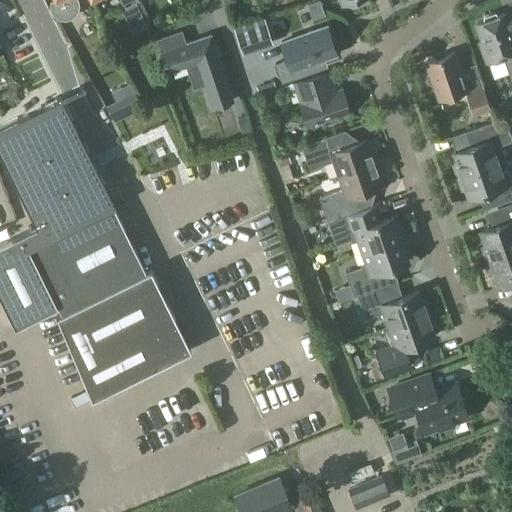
[(52,0),(51,3),(52,9),(54,14),(58,18),(62,20),(65,20),(70,20),(74,18),(76,16),(78,13),(80,11),(80,8),(80,4),(79,0),(52,0)]
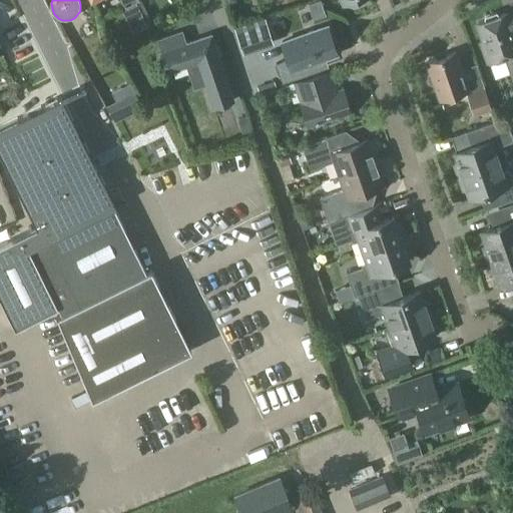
[(317,0),(308,3),(313,19),(325,15),(320,0),(317,0)]
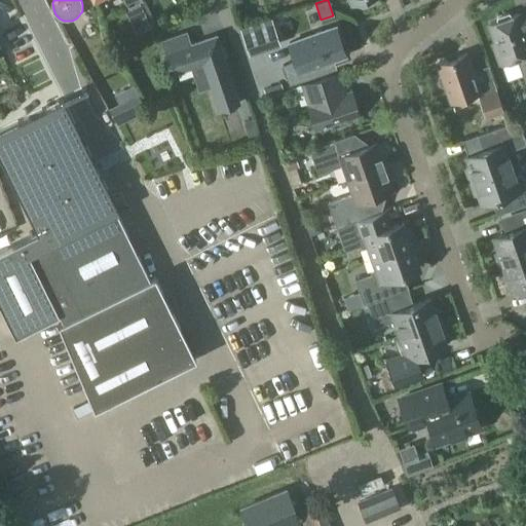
[(497,22),(490,24),(496,43),(494,44),(500,63),(520,57),(523,67),(525,65),(525,35),(518,14),(512,16),(509,13),(498,17),(497,22)]
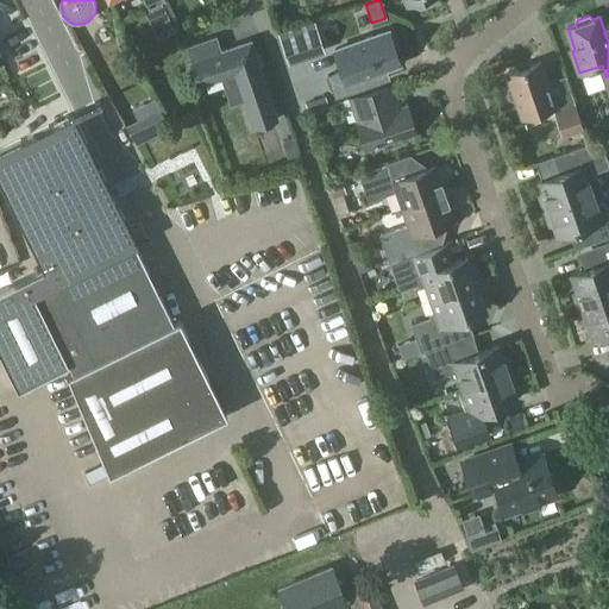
[(314,22),(278,35),(287,61),(324,49),(314,22)]
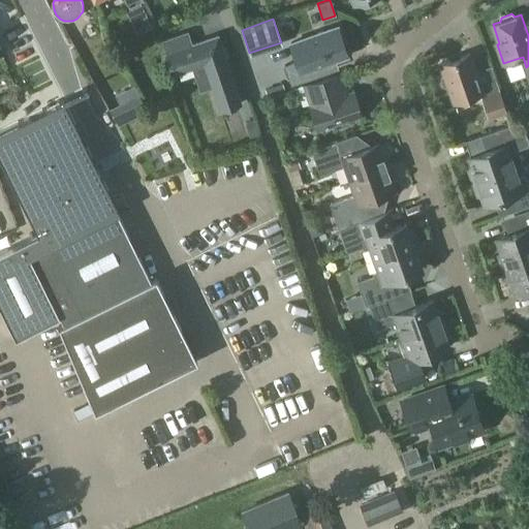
[(297,61),(284,65),(290,84),(333,69),(330,61),(347,55),(337,27),(290,43),(297,61)]
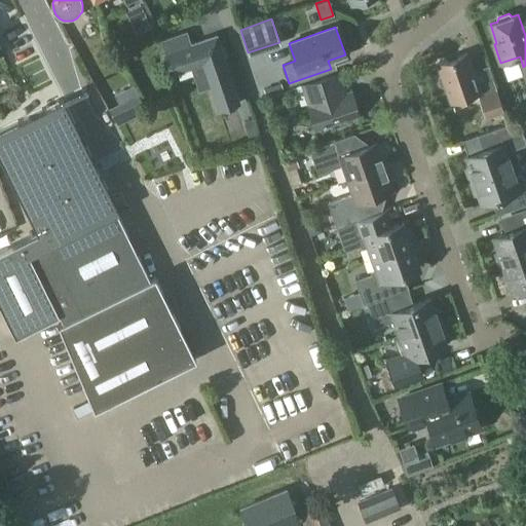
[(216,36),(190,45),(186,32),(160,40),(172,73),(202,63),(218,110),(238,103),(216,36)]
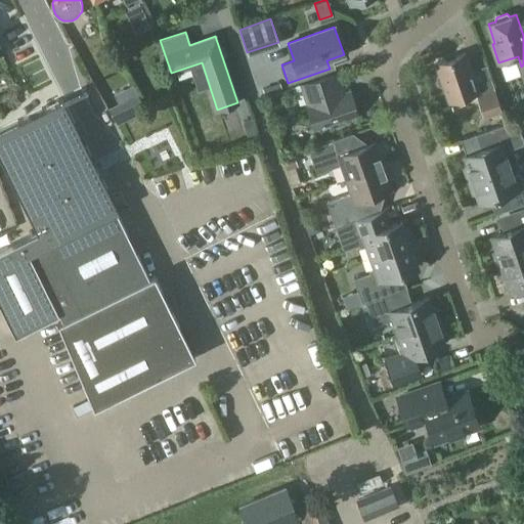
[(78,74),(90,62),(74,45),(61,55),(78,74)]
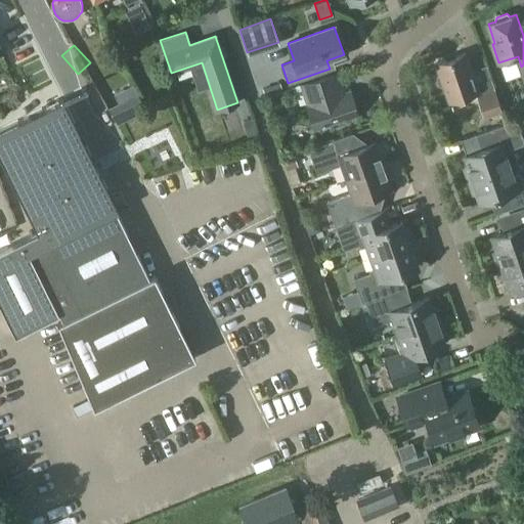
[(490,79),(475,85),(465,53),(436,63),(439,75),(437,78),(437,82),(439,85),(443,86),(448,100),(476,91),(485,116),(501,111),(490,79)]
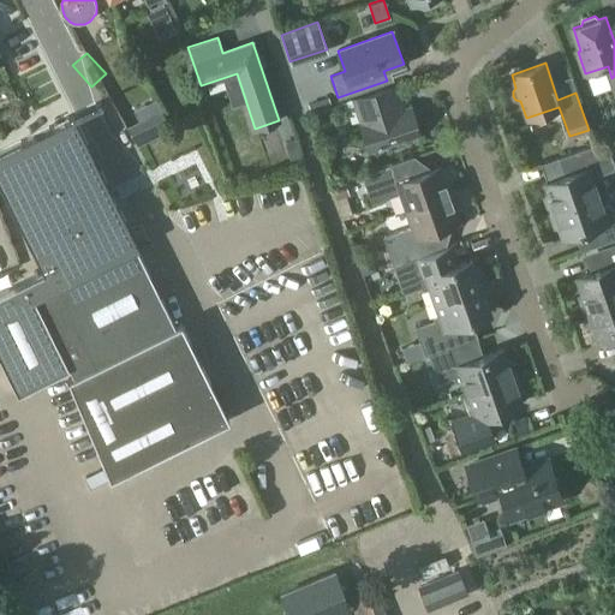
[(399,101),(393,84),(353,97),(363,124),(360,124),(369,150),(419,133),(411,108),(394,113),(392,103),(399,101)]
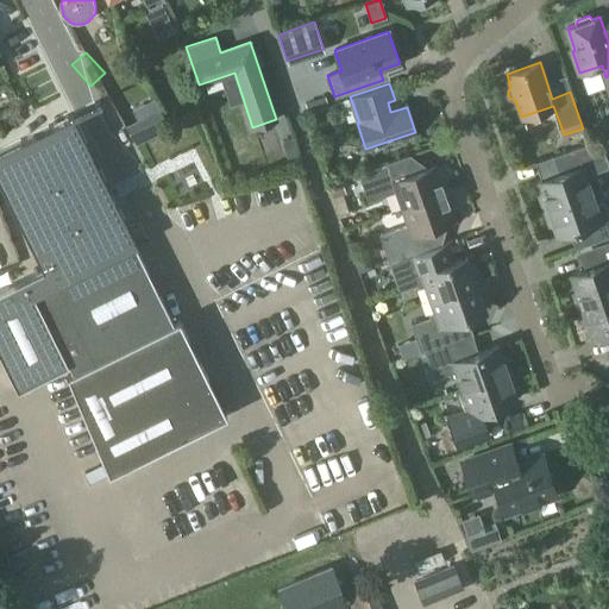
[(126,125),(137,145),(162,133),(151,112),(126,125)]
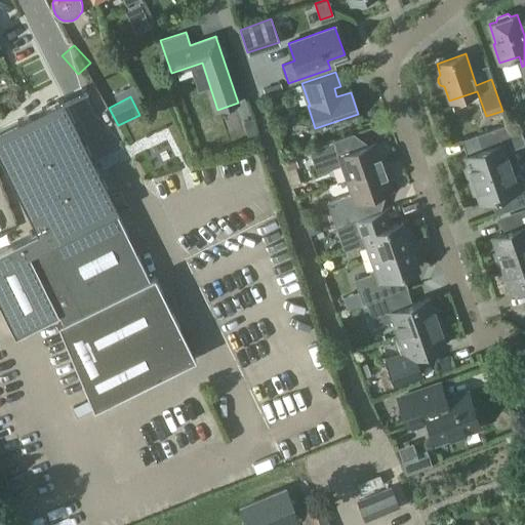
[(154,277),(149,280),(61,99),(0,129),(0,163),(35,233),(0,249),(0,311),(12,336),(57,314),(62,321),(55,324),(93,410),(195,360),(154,277)]
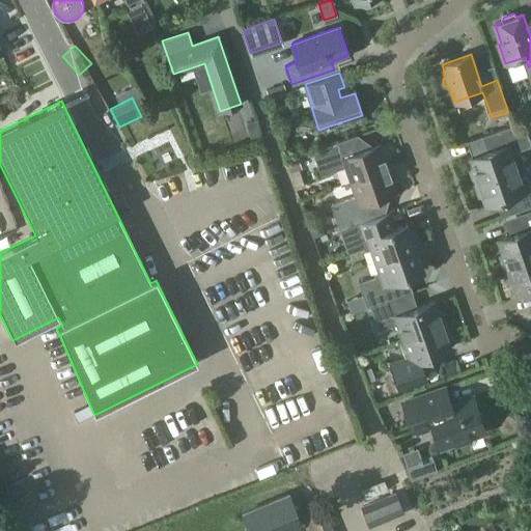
[(474,184),(516,168),(512,157),(519,155),(518,150),(530,145),(523,121),(498,131),(503,146),(469,158),(472,168),(470,172),(474,184)]
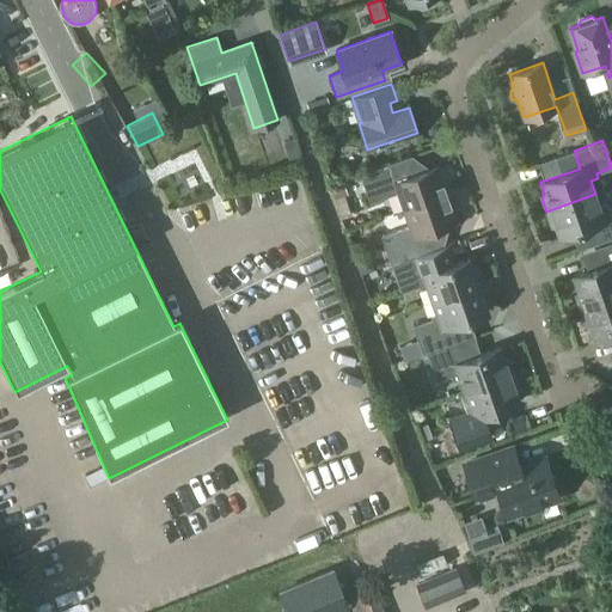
[(404,208),(451,191),(445,176),(440,177),(436,166),(416,175),(410,157),(360,175),(369,202),(398,193),(404,208)]
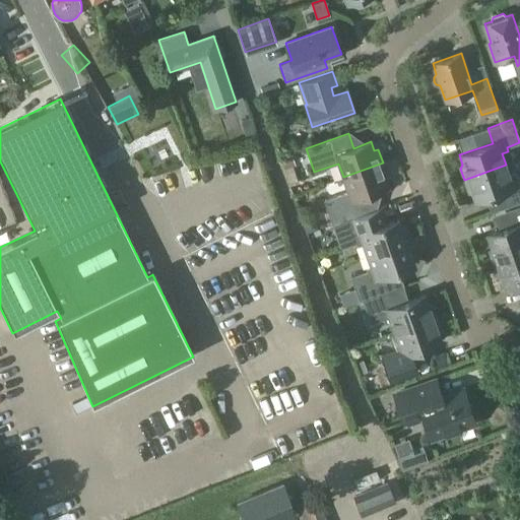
[(343,177),(348,192),(324,200),(332,224),(375,209),(370,194),(387,188),(384,179),(388,178),(383,163),(343,177)]
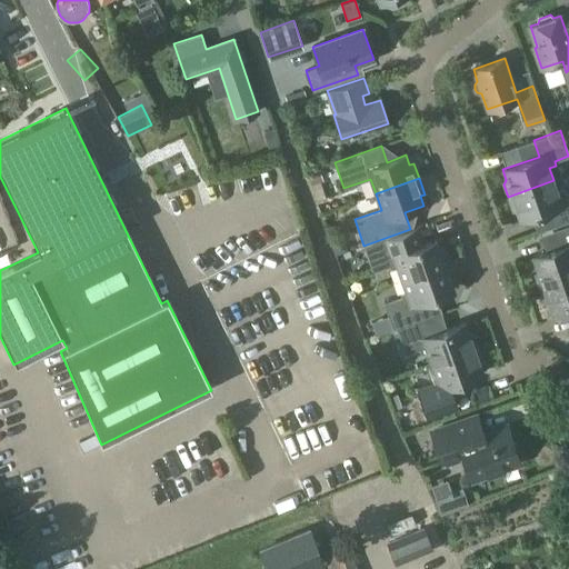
[(553,180),(508,197),(511,207),(516,209),(520,220),(542,212),(546,213),(547,215),(551,228),(568,220),(568,191),(566,193),(563,189),(557,191),(553,180)]
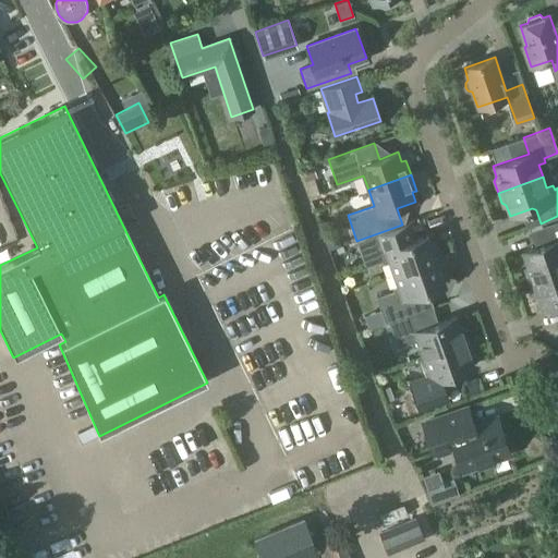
[(530,282),(557,273),(557,220),(545,226),(549,239),(545,240),(543,245),(522,252),(528,267),(525,271),(530,282)]
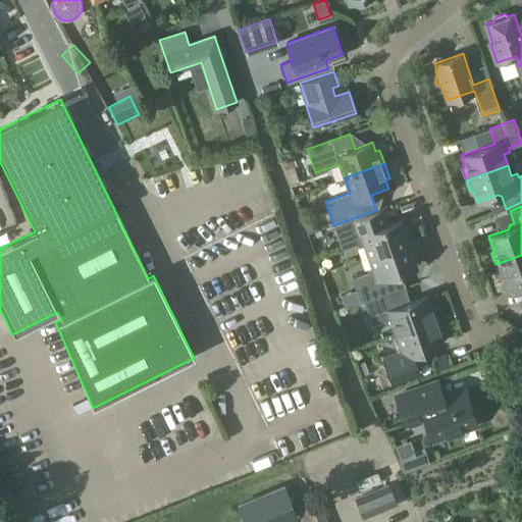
[(411,241),(407,227),(403,228),(400,219),(388,223),(383,208),(333,225),(342,250),(358,244),(359,247),(364,245),(368,256),(411,241)]
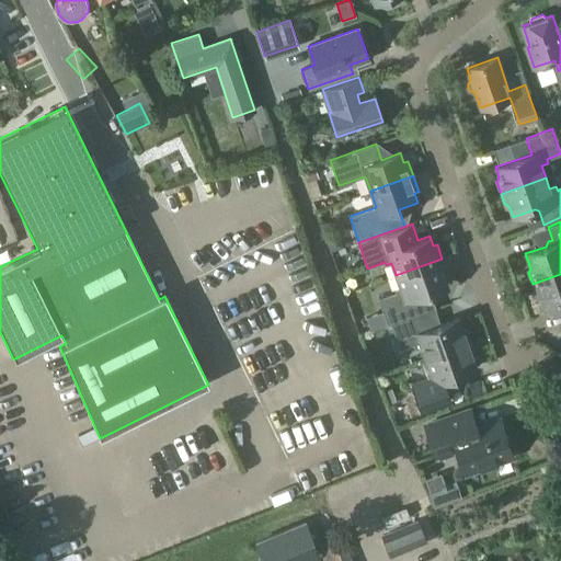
[(387,324),(391,323),(416,315),(419,313),(413,297),(447,285),(444,276),(447,274),(442,259),(396,275),(400,288),(395,289),(396,293),(378,299),(387,324)]
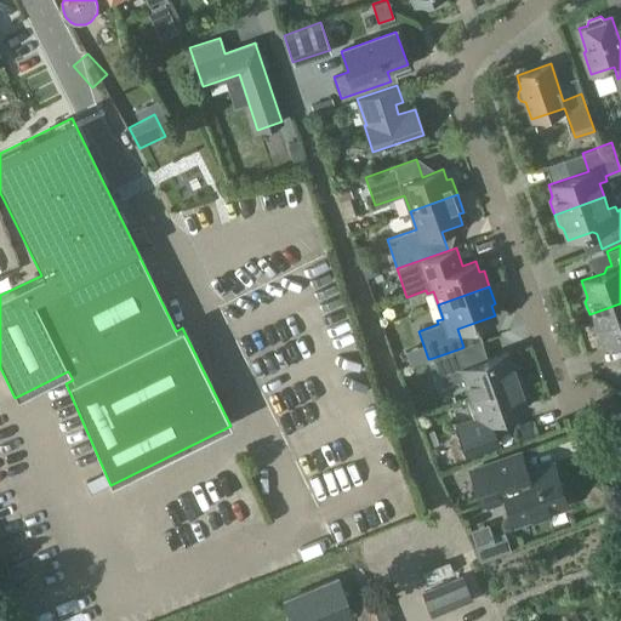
[(620,303),(590,314),(593,328),(599,330),(604,347),(620,340),(620,303)]
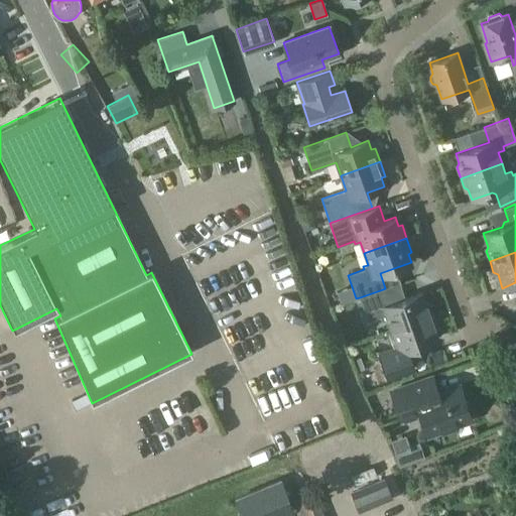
[(391,328),(432,313),(429,304),(424,302),(421,293),(389,304),(383,289),(360,297),(368,321),(380,316),(382,320),(388,318),(391,328)]
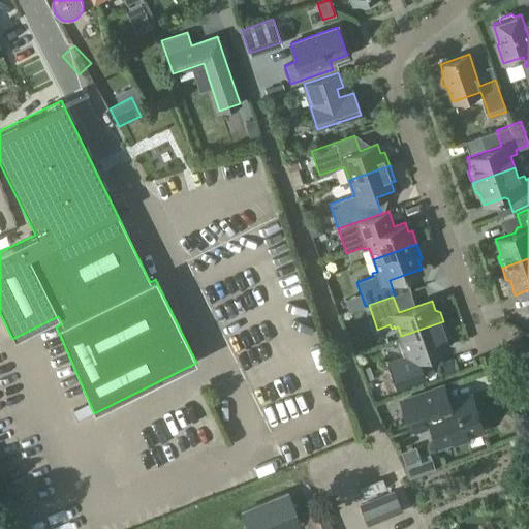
[(402,358),(389,362),(398,387),(425,378),(417,358),(448,347),(445,338),(447,334),(443,321),(438,322),(404,335),(401,336),(395,338),(402,358)]
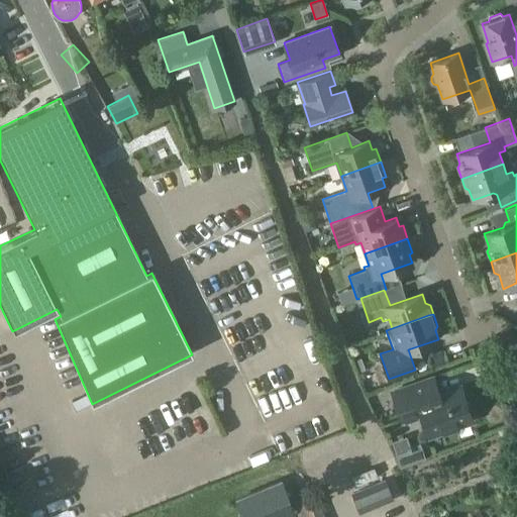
[(429,357),(433,370),(445,366),(441,353),(429,357)]
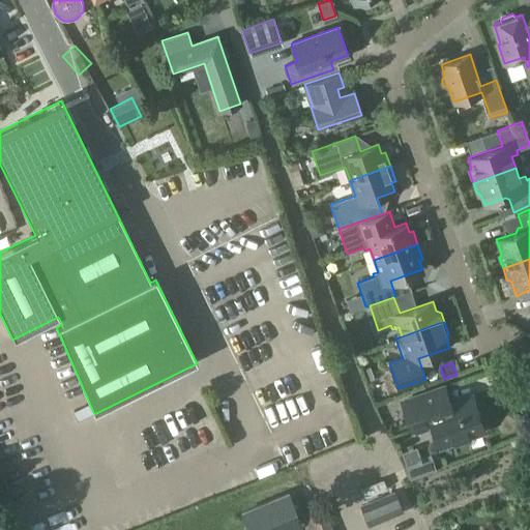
[(471,398),(449,405),(443,388),(403,402),(412,430),(432,422),(439,445),(444,444),(445,447),(458,442),(457,439),(482,431),(481,425),(483,424),(479,412),(476,413),(471,398)]
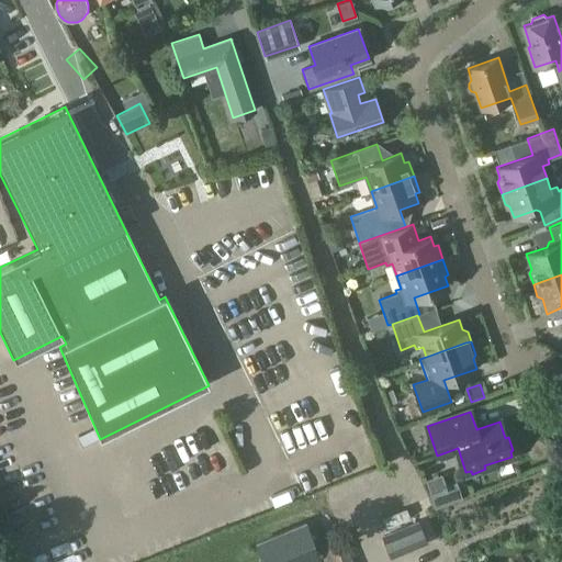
[(434,505),(461,496),(456,480),(445,484),(441,473),(425,479),(434,505)]
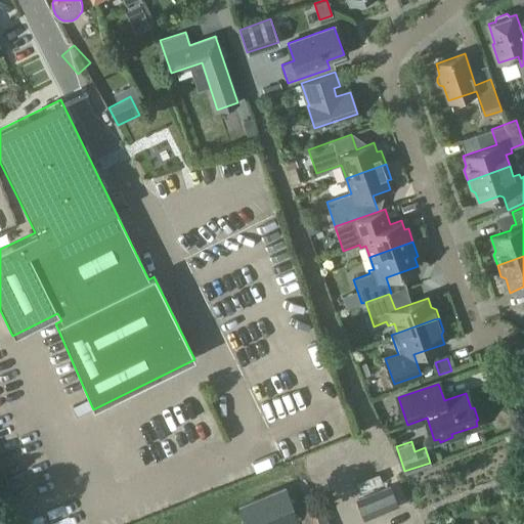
[(398,507),(384,470),(350,483),(365,520),(398,507)]
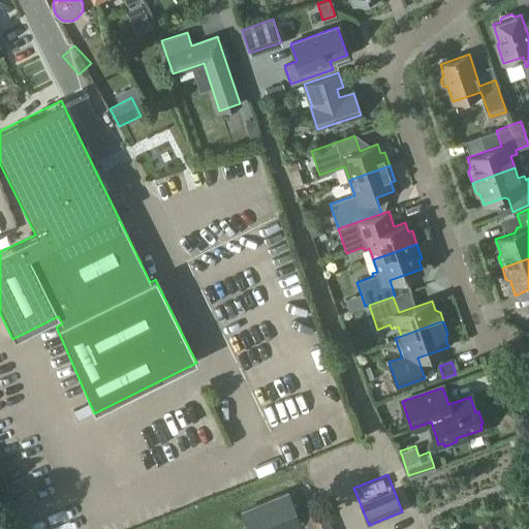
[(243,511),(250,528),(286,528),(301,523),(288,493),(243,511)]
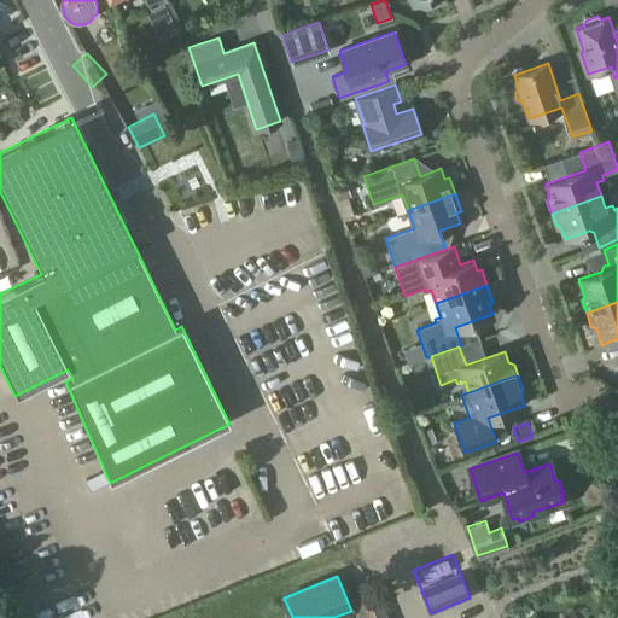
[(388,617),(377,590),(351,601),(357,616),(350,617),(388,617)]
